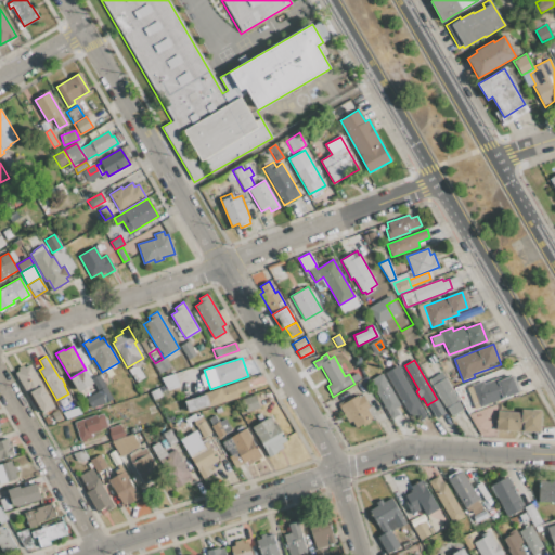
[(18,372),(17,370),(23,365),(25,368),(30,364),(42,385),(30,391),(27,394),(15,374),(18,372)]
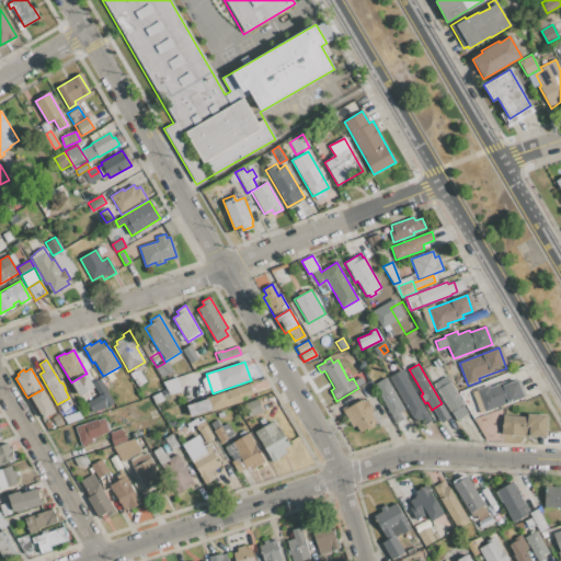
[(146,381),(137,387),(129,374),(138,368),(146,381)]
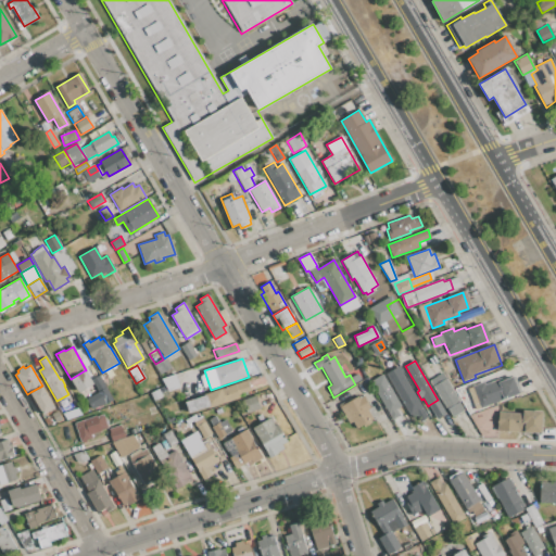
[(71,379),(85,370),(92,383),(78,392),(71,379)]
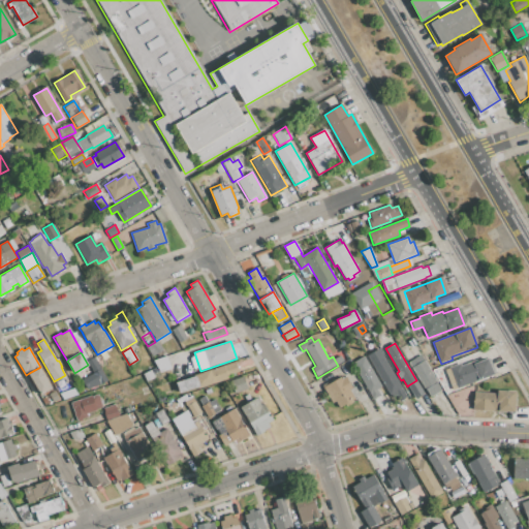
[(427,390),(426,390),(408,362),(421,354),(438,382),(436,383),(440,391),(431,396),(427,390)]
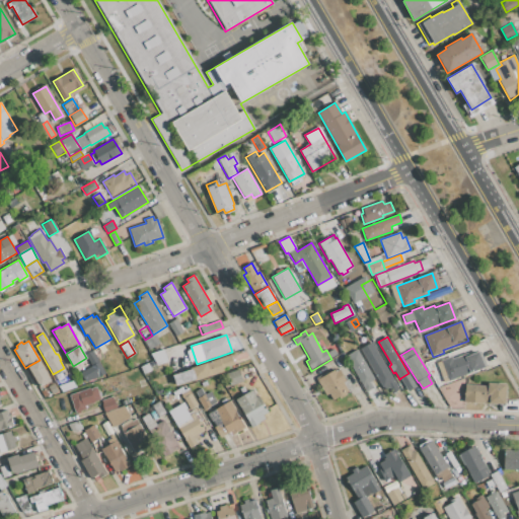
[(327,352),(331,359),(338,356),(334,349),(327,352)]
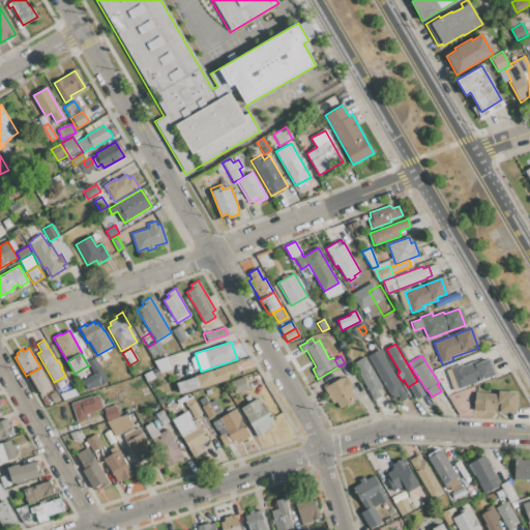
[(383,387),(377,390),(381,396),(374,401),(352,363),(364,356),(383,387)]
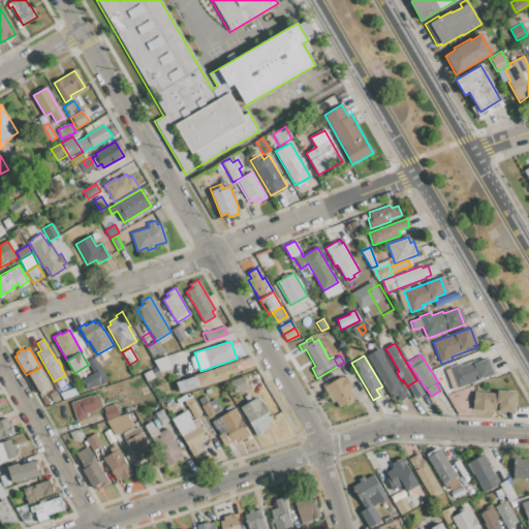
[(449,368),(461,364),(462,366),(476,361),(476,363),(488,359),(494,375),(457,389),(449,368)]
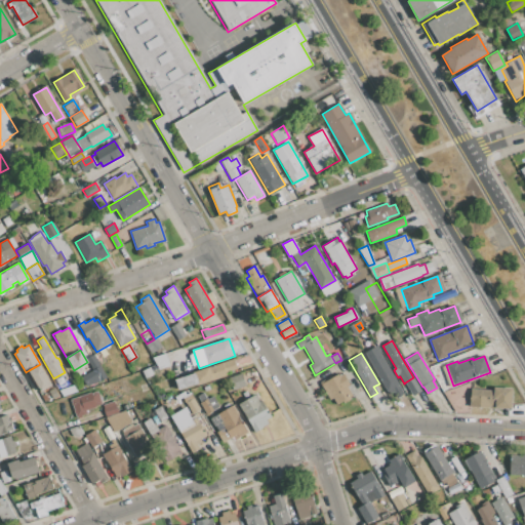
[(226,372),(221,363),(233,359),(236,369),(226,372)]
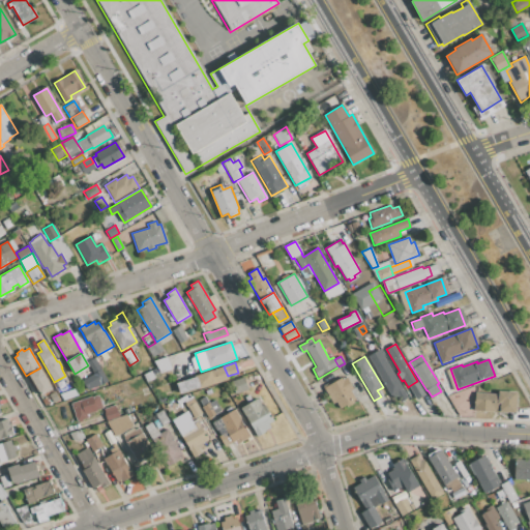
[(392,399),(375,369),(386,362),(408,399),(401,403),(396,395),(392,399)]
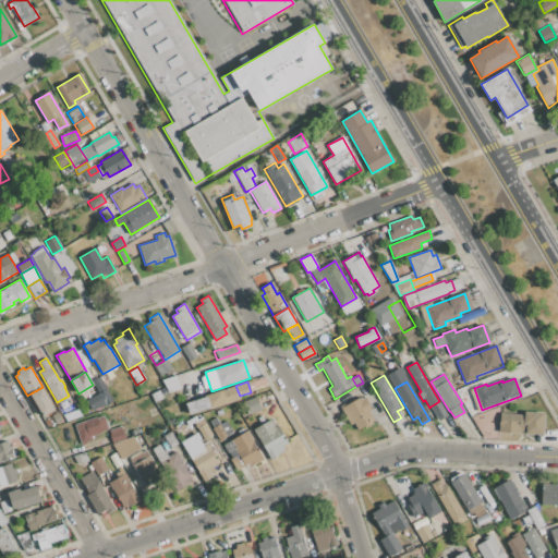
[(222,390),(227,404),(241,400),(240,396),(235,386),(222,390)]
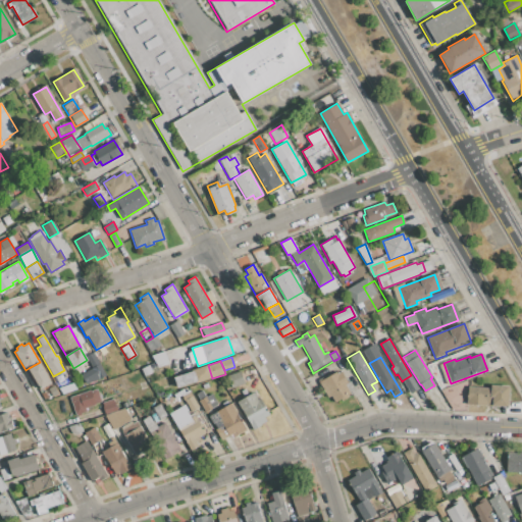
[(40,362),(52,382),(41,388),(29,368),(40,362)]
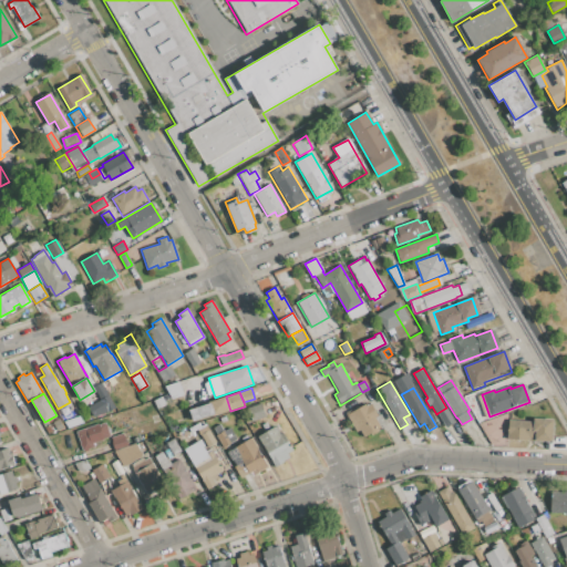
[(162,397),(165,404),(157,409),(154,401),(162,397)]
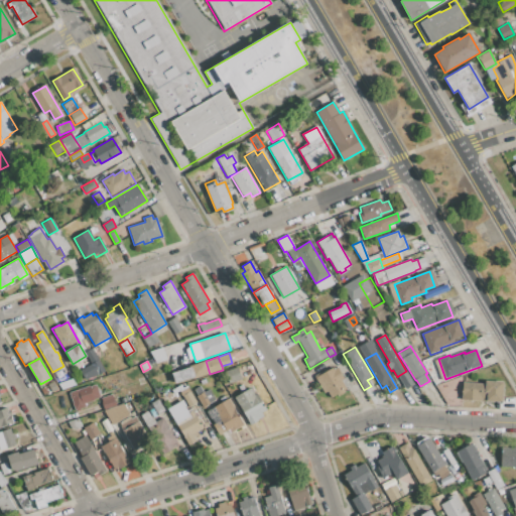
[(190,366),(206,361),(210,374),(196,379),(191,367),(190,366)]
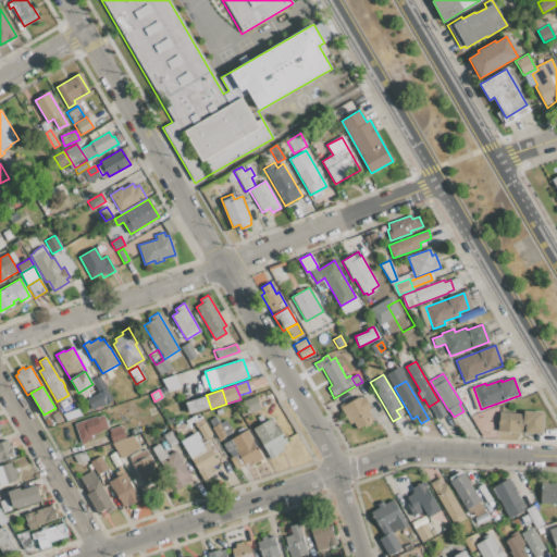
[(211,409),(207,396),(186,403),(190,416),(211,409)]
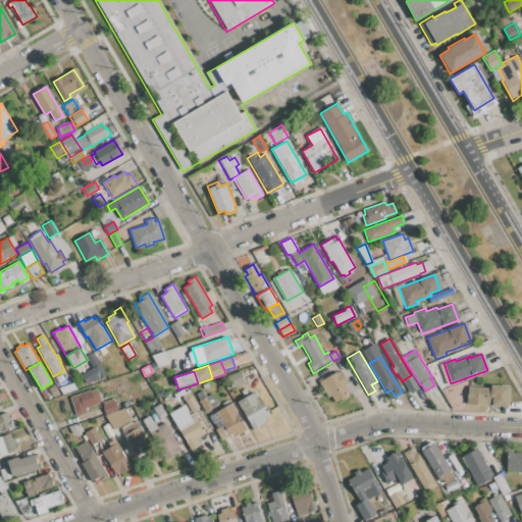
[(231,388),(227,376),(241,371),(245,384),(231,388)]
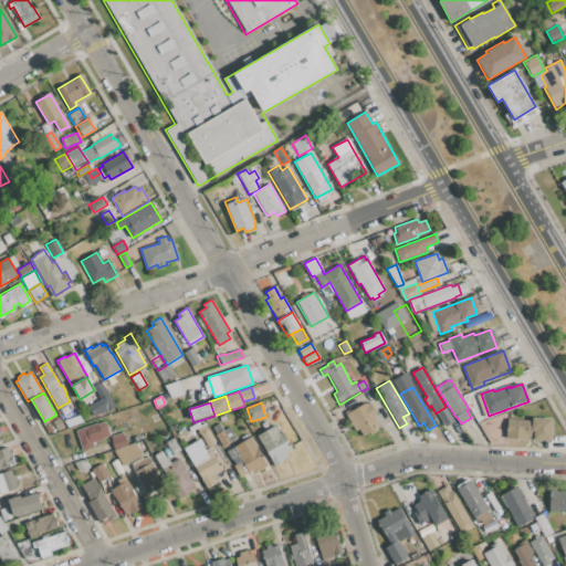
[(355,431),(346,415),(365,402),(366,405),(369,402),(377,416),(380,413),(386,422),(363,437),(358,429),(355,431)]
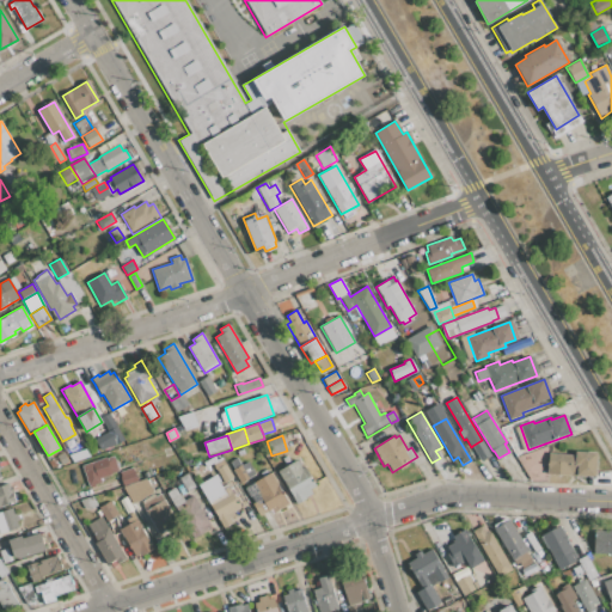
[(482,461),(472,446),(482,440),(491,456),(482,461)]
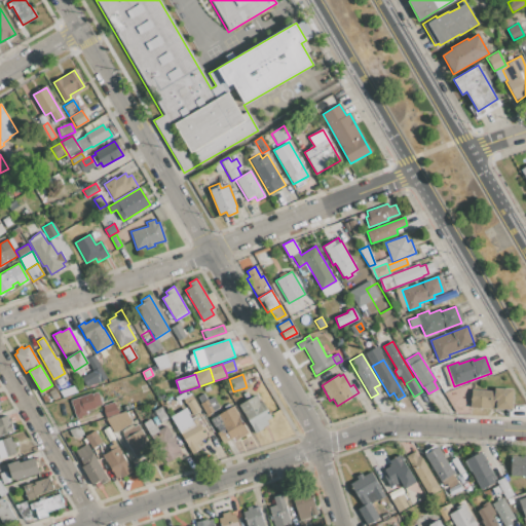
[(60,391),(73,386),(77,392),(64,397),(60,391)]
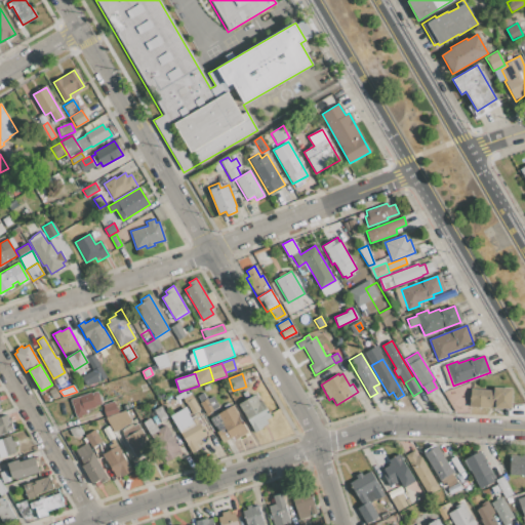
[(469,406),(470,389),(493,391),(493,387),(512,389),(510,409),(469,406)]
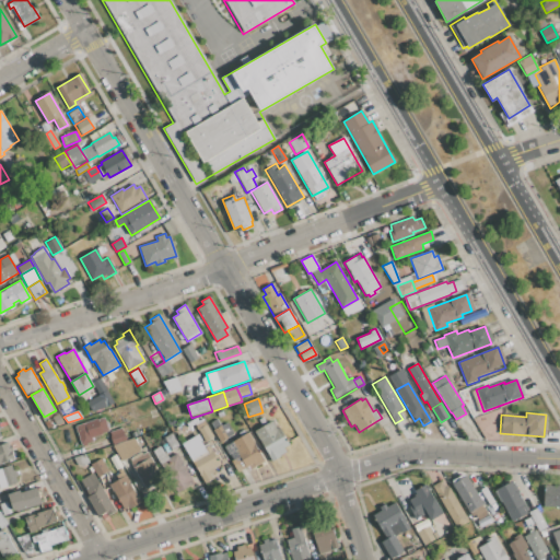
[(53,418),(58,415),(62,422),(57,426),(53,418)]
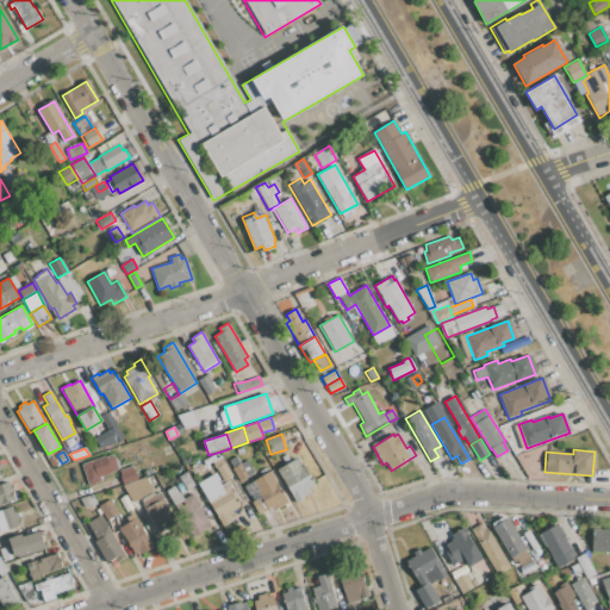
[(81,465),(105,456),(106,458),(112,455),(117,468),(110,471),(111,473),(99,477),(101,481),(88,486),(81,465)]
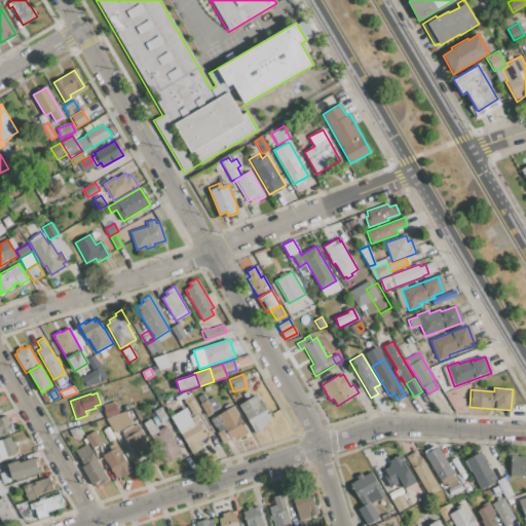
[(45,393),(49,400),(45,402),(41,396),(45,393)]
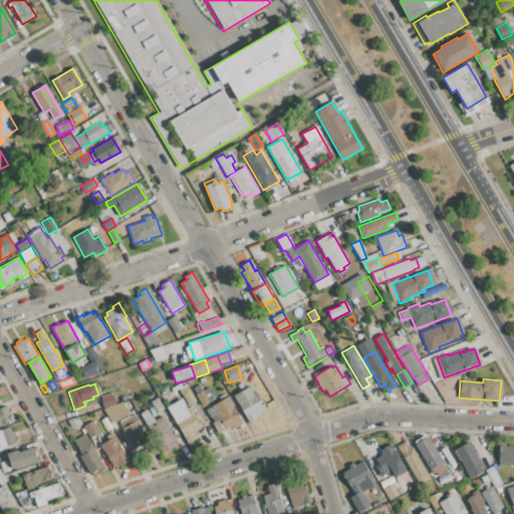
[(188,406),(179,389),(186,384),(196,402),(188,406)]
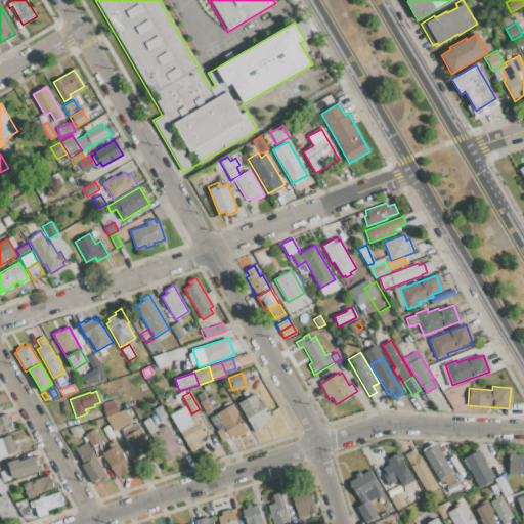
[(201,402),(198,395),(203,392),(207,399),(213,395),(219,406),(206,415),(200,403),(201,402)]
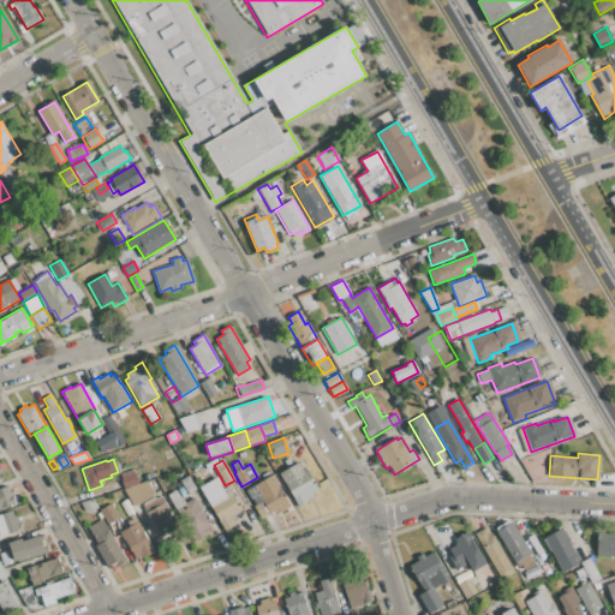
[(279,473),(298,463),(303,471),(306,470),(317,488),(311,491),(314,496),(306,500),(308,501),(298,507),(279,473)]
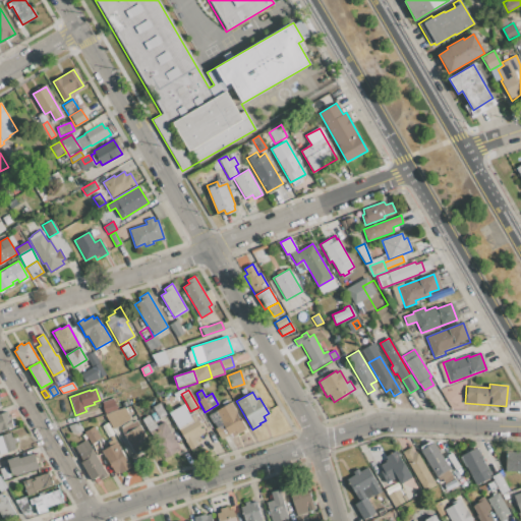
[(117,410),(105,414),(101,403),(114,399),(117,410)]
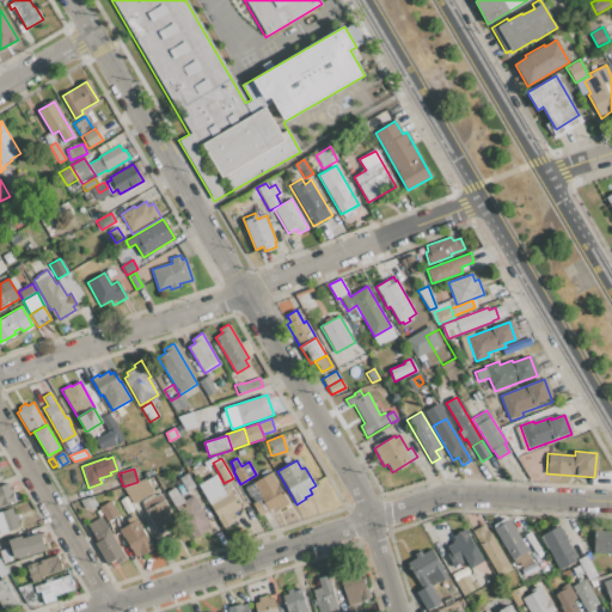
[(188,493),(178,477),(187,472),(196,487),(188,493)]
